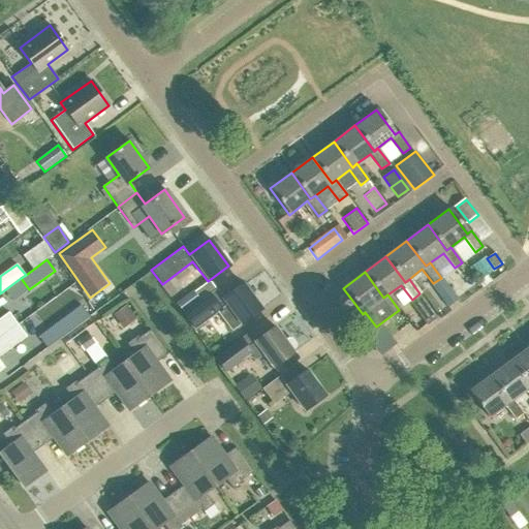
[(459,300),(442,278),(431,286),(447,308),(459,300)]
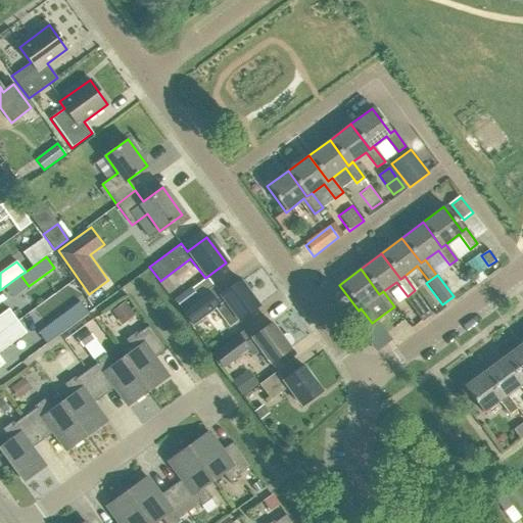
[(214,306),(228,326),(237,319),(256,304),(239,280),(220,293),(215,285),(183,308),(193,322),(214,306)]
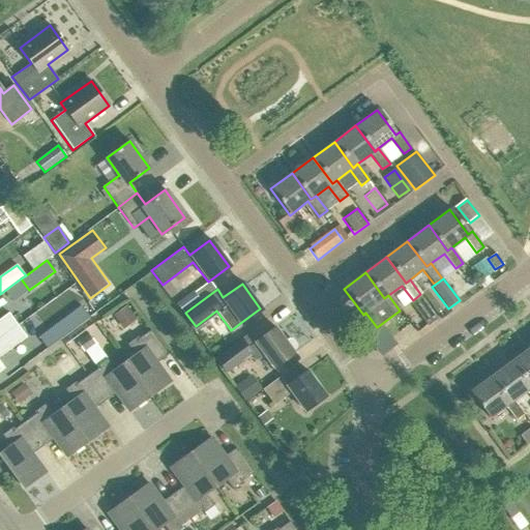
[(201,300),(195,291),(177,303),(183,312),(201,300)]
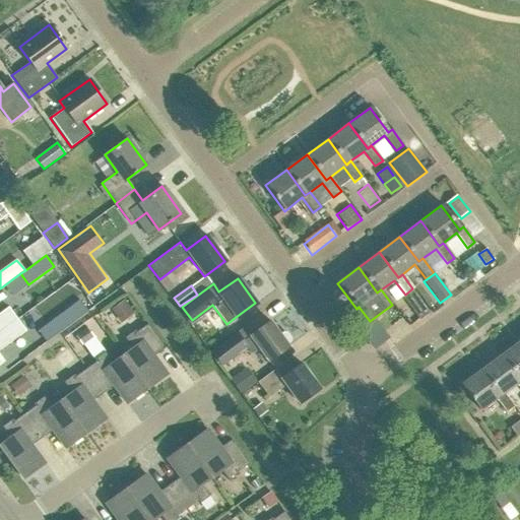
[(124,300),(111,310),(119,319),(131,310),(124,300)]
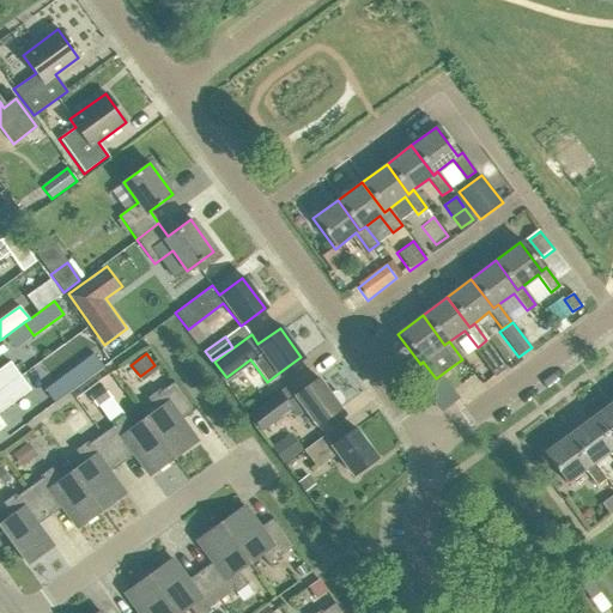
[(103,369),(93,356),(66,375),(76,388),(103,369)]
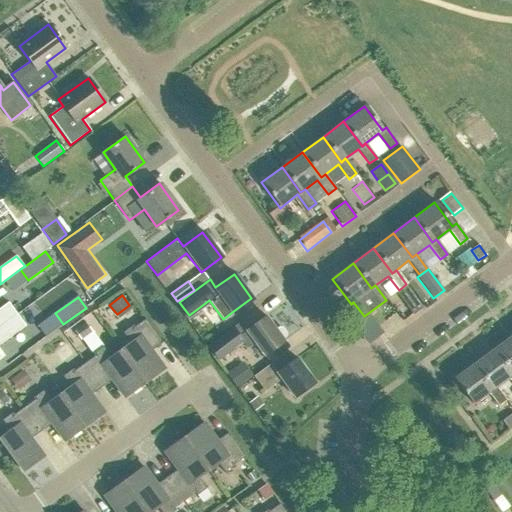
[(0,327),(17,315),(8,302),(0,308),(0,327)]
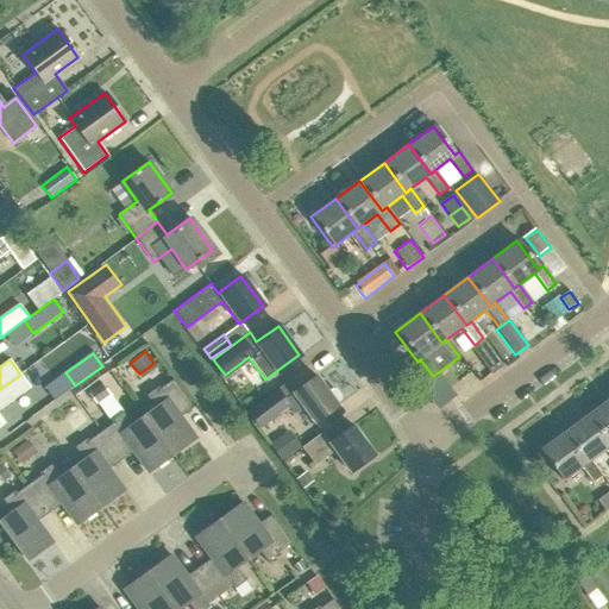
[(20,375),(0,389),(0,424),(1,424),(0,420),(0,409),(30,388),(20,375)]
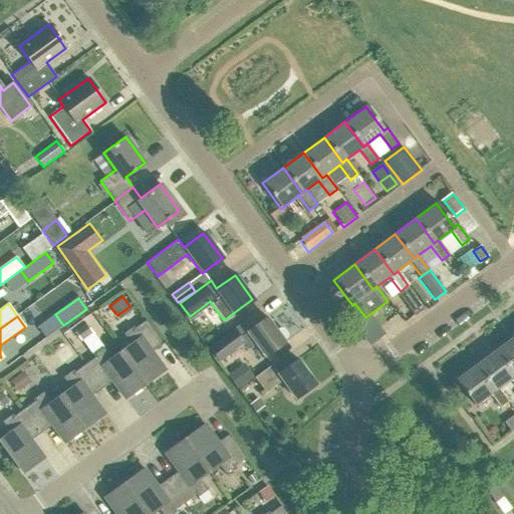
[(207,347),(219,362),(241,344),(246,350),(254,343),(264,356),(284,341),(282,339),(285,337),(285,333),(281,329),(278,328),(276,330),(265,317),(247,331),(240,322),(207,347)]
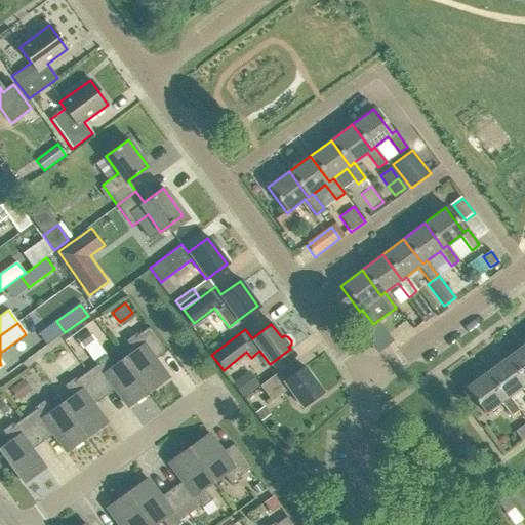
[(133,352),(123,359),(148,393),(168,377),(155,360),(166,352),(148,327),(137,335),(135,333),(125,341),(133,352)]
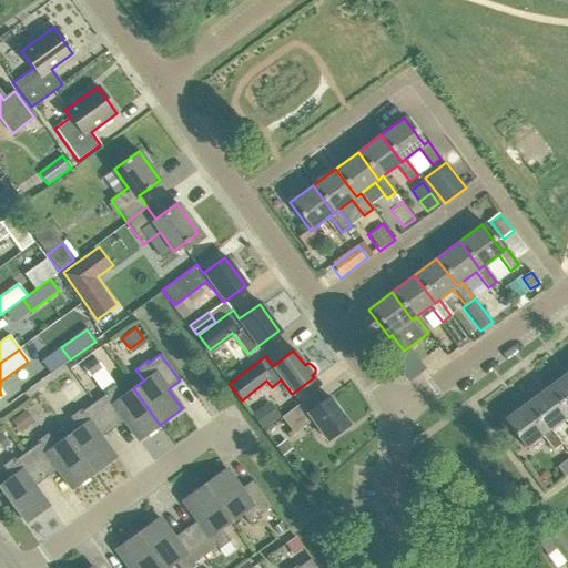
[(567,372),(548,387),(567,414),(567,372)]
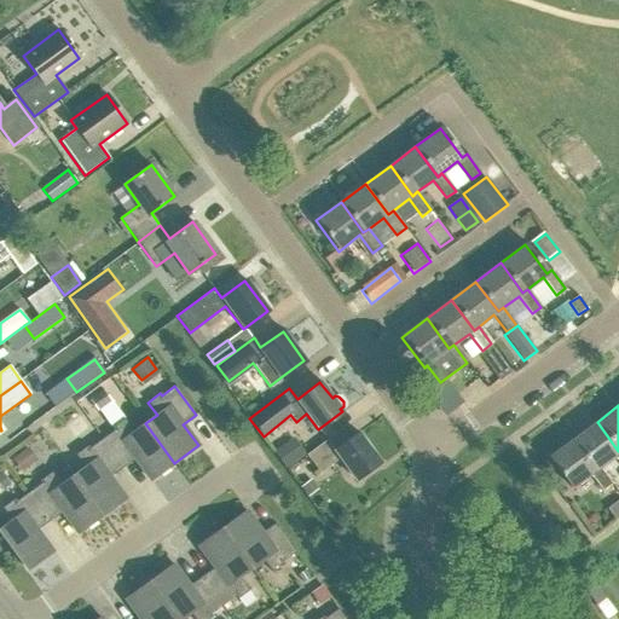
[(73,441),(88,429),(80,416),(63,428),(73,441)]
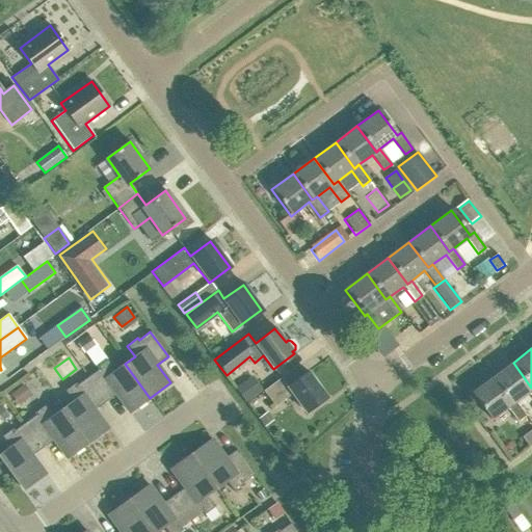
[(115,395),(129,413),(150,398),(125,364),(115,371),(107,360),(97,368),(98,370),(87,377),(105,402),(115,395)]
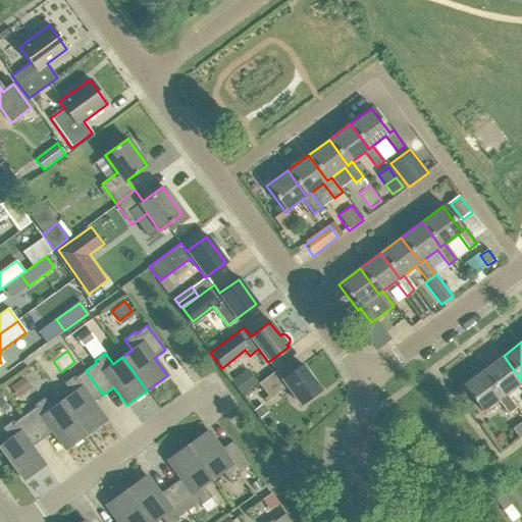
[(506,395),(518,385),(521,390),(521,380),(504,356),(483,371),(503,398),(506,395)]
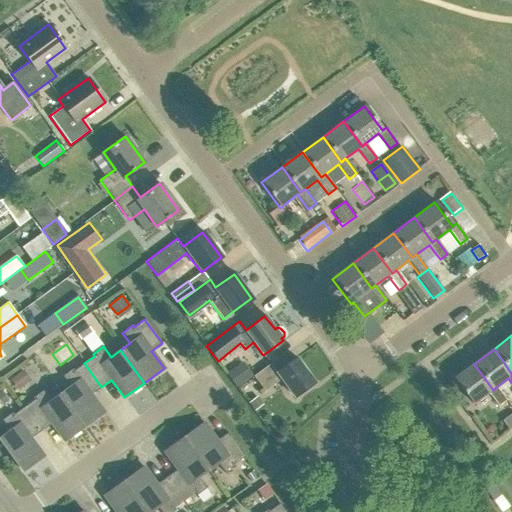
[(293,398),(313,383),(295,357),(276,371),(270,364),(253,376),(263,390),(279,378),(293,398)]
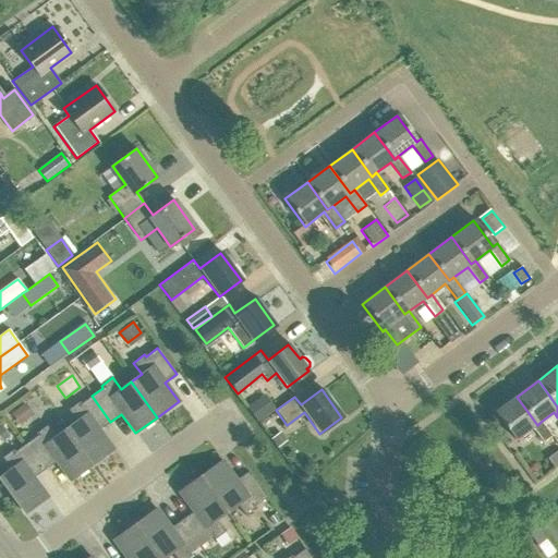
[(65,429),(92,465),(113,449),(99,431),(110,422),(92,396),(81,404),(79,402),(68,410),(76,422),(65,429)]
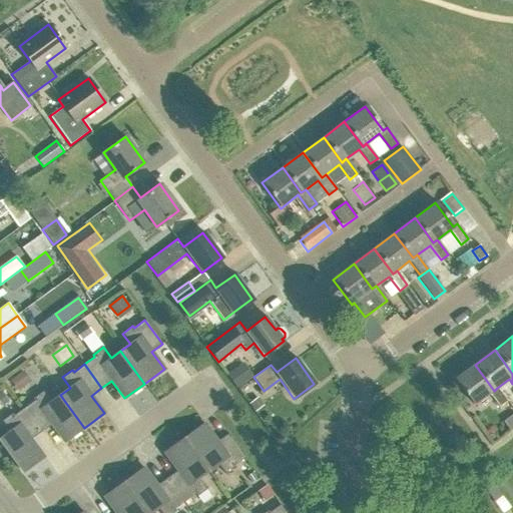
[(473,406),(489,394),(499,408),(507,402),(497,388),(494,391),(475,365),(454,380),(473,406)]
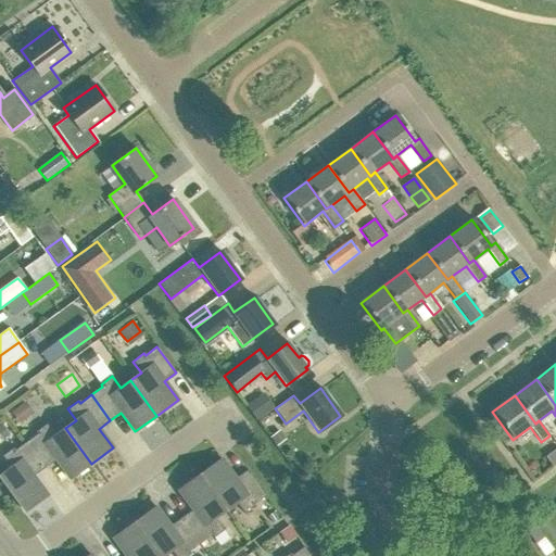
[(247,406),(257,421),(268,414),(257,399),(247,406)]
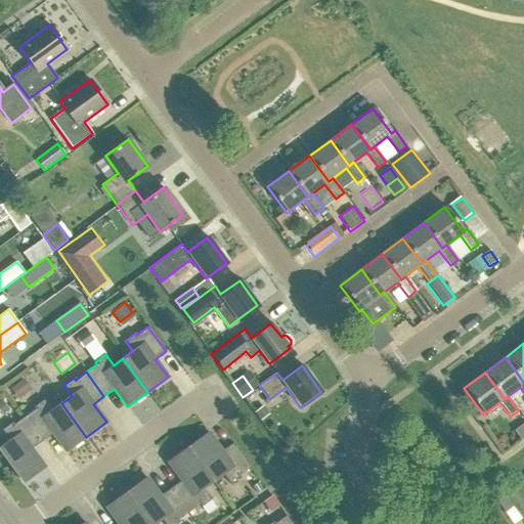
[(19,382),(10,389),(18,399),(28,393),(19,382)]
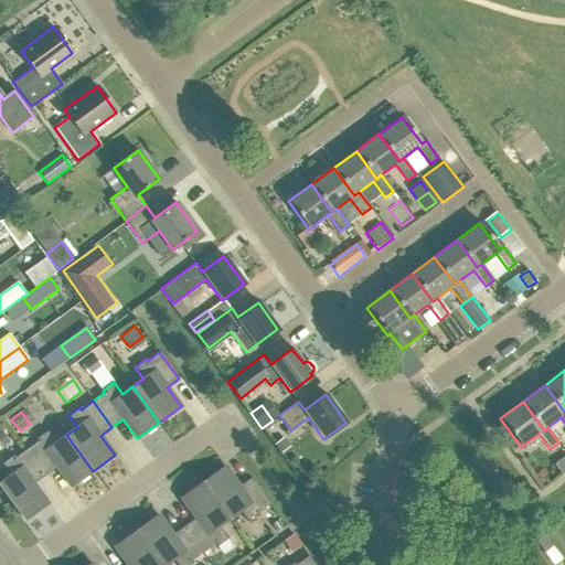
[(56,468),(71,487),(93,471),(66,435),(55,443),(46,432),(35,439),(38,441),(25,450),(44,477),(56,468)]
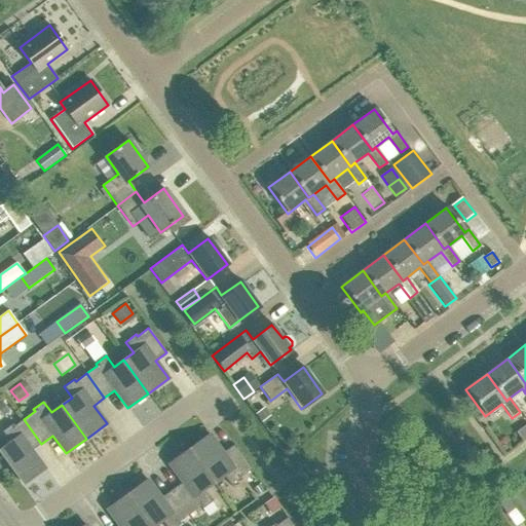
[(262,422),(270,416),(264,408),(256,414),(262,422)]
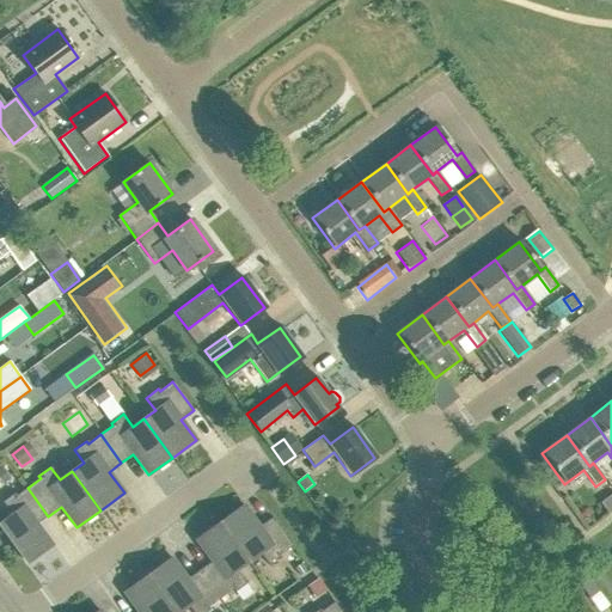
[(0,524),(0,525),(28,563),(51,545),(37,525),(48,516),(28,488),(16,496),(14,494),(1,503),(11,515),(0,524)]
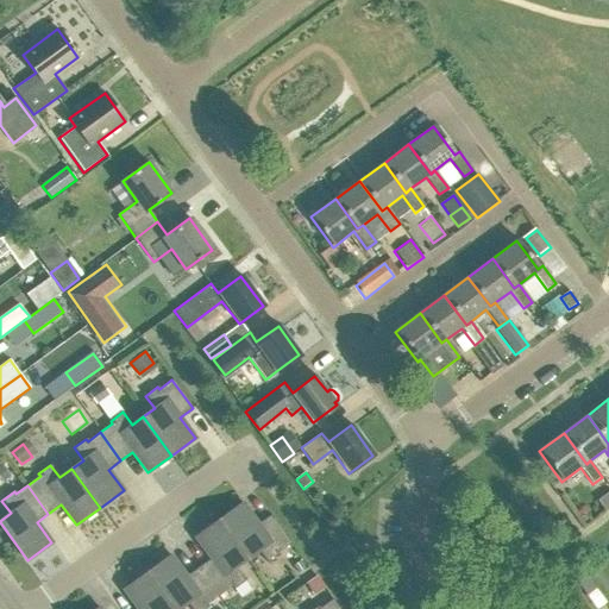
[(607,513),(608,510),(608,491),(597,501),(607,513)]
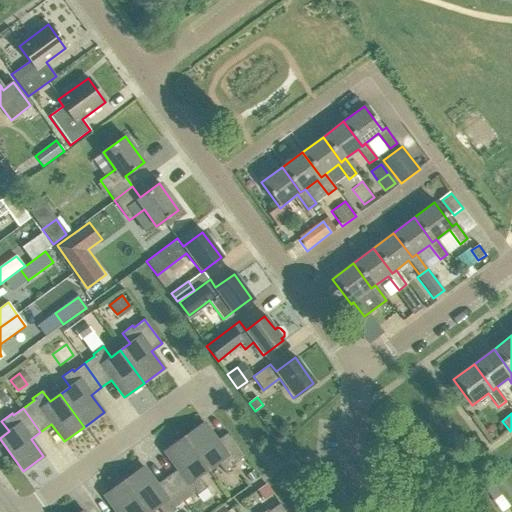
[(204,423),(183,438),(207,471),(217,463),(225,474),(235,466),(234,464),(245,457),(227,433),(217,440),(204,423)]
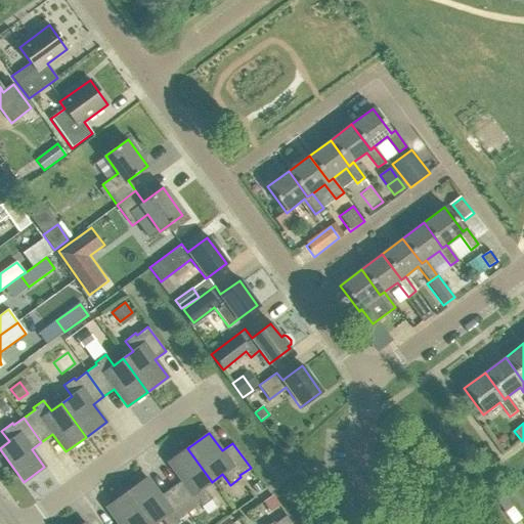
[(169,489),(187,514),(199,505),(200,507),(211,499),(203,488),(212,482),(187,448),(168,463),(181,481),(169,489)]
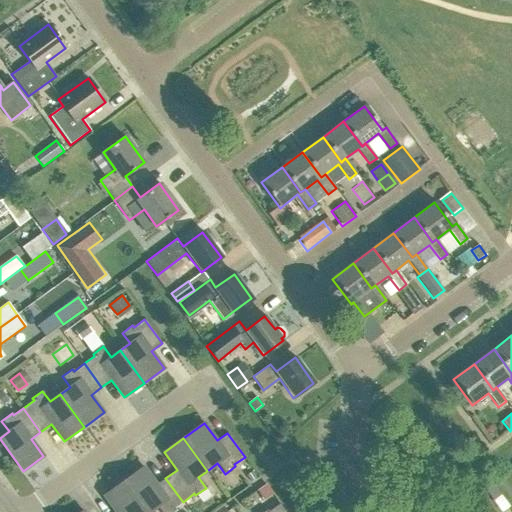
[(250,483),(260,476),(251,464),(248,466),(251,470),(244,475),(250,483)]
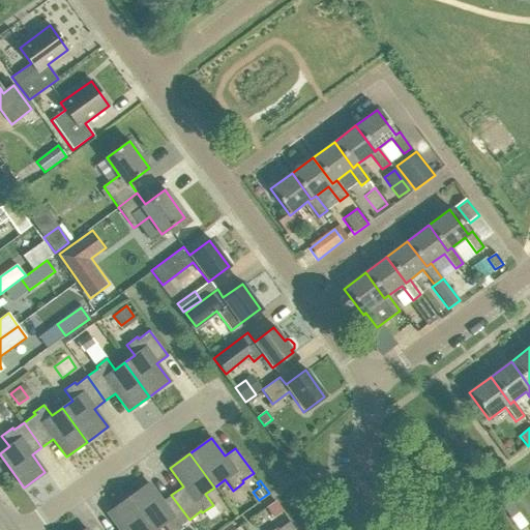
[(155,529),(163,525),(166,529),(178,529),(181,528),(180,526),(189,520),(171,495),(162,501),(149,483),(127,499),(149,529),(155,529)]
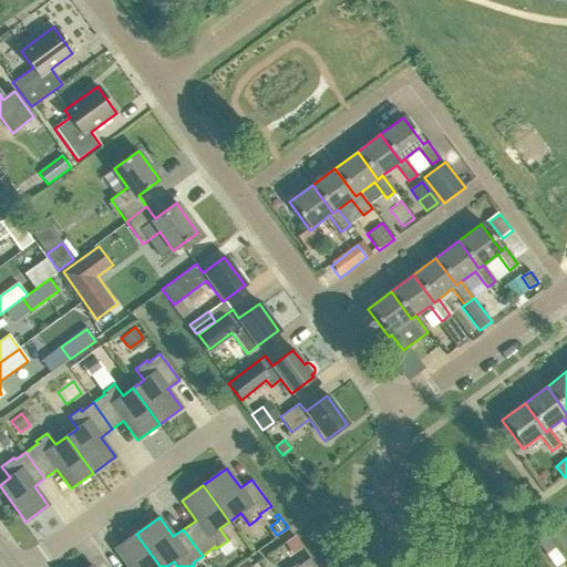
[(160,566),(136,534),(115,549),(127,566),(160,566)]
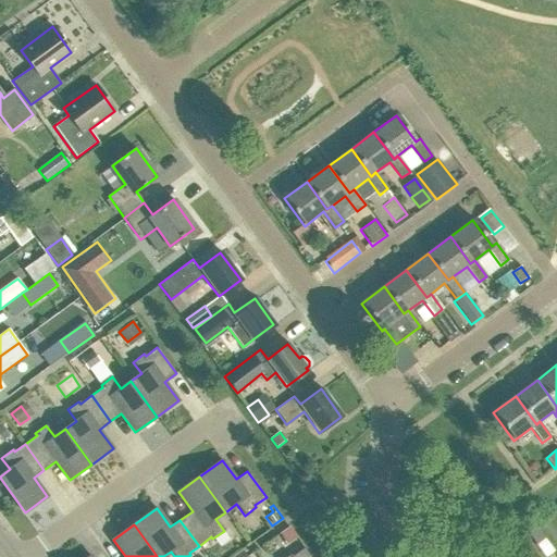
[(286,547),(298,539),(287,525),(275,534),(286,547)]
